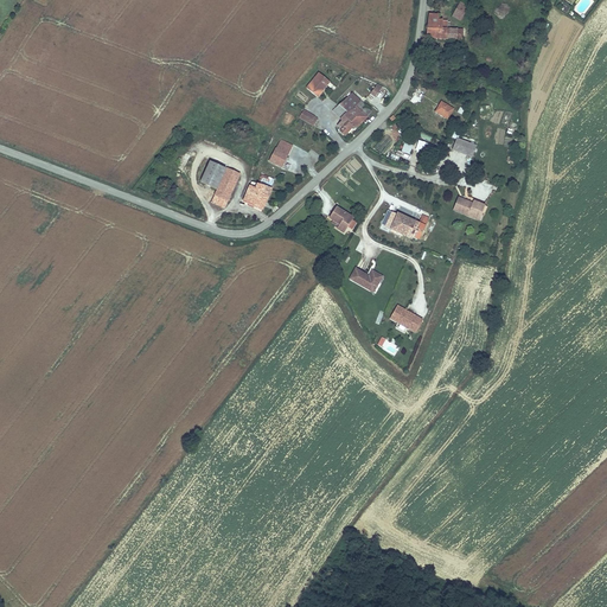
[(561,7),(566,13),(572,10),(568,4),(561,7)]
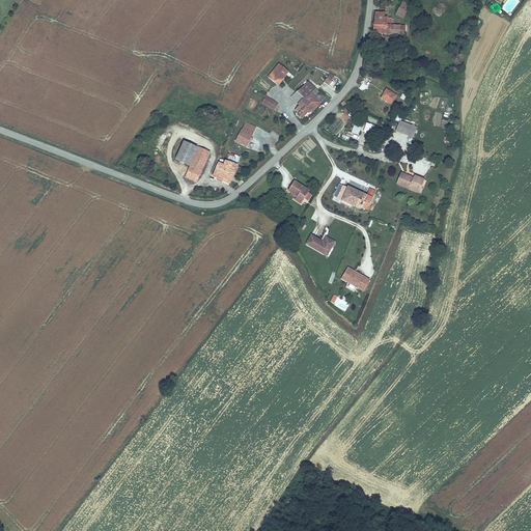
[(404,11),(401,9),(398,7),(396,14),(401,17),(404,11)]
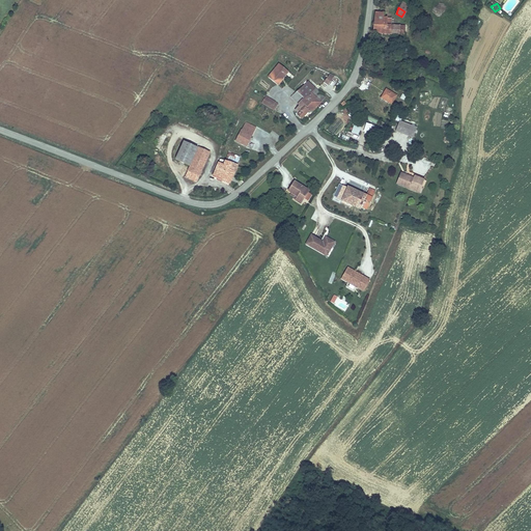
[(374,12),(372,32),(390,33),(389,25),(386,25),(386,18),(383,18),(382,14),(374,12)]
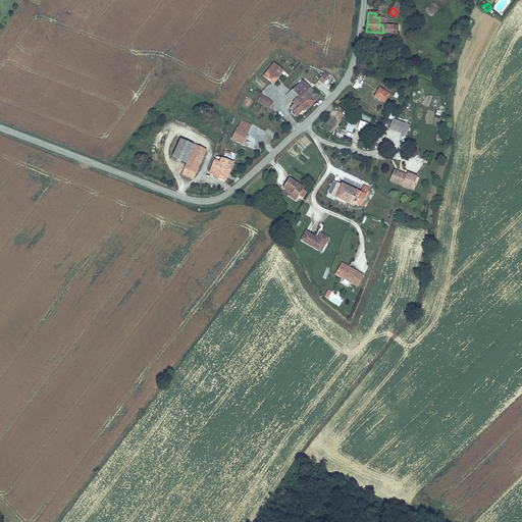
[(382,24),(383,33),(393,33),(393,24),(382,24)]
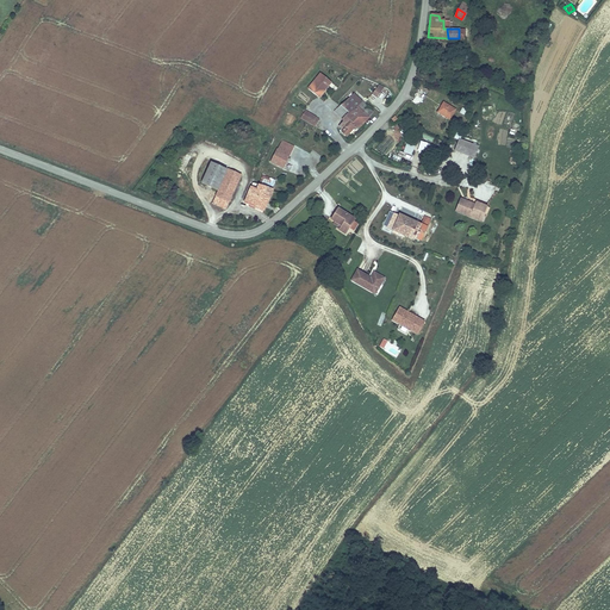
[(330,81),(321,73),(309,87),(318,97),(330,81)]
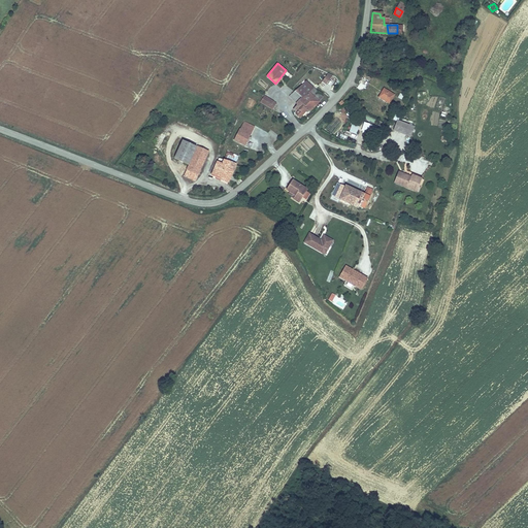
[(310,89),(312,87),(305,79),(299,86),(298,86),(294,90),(300,97),(302,99),(310,89)]
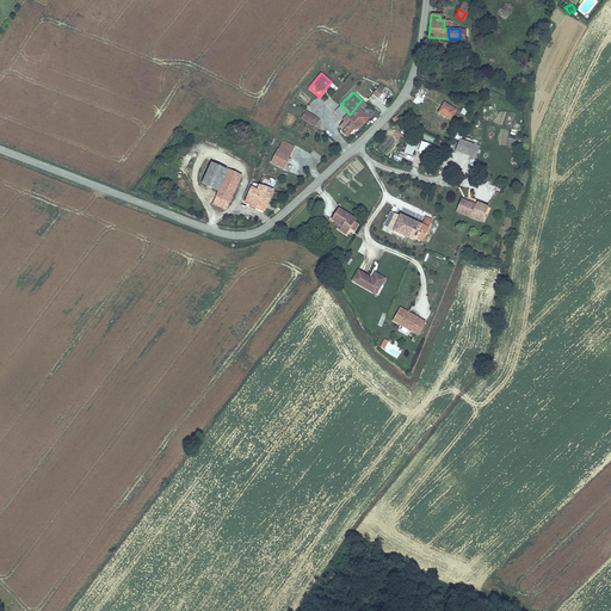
[(374,110),(364,103),(362,100),(359,103),(365,109),(364,110),(369,115),(374,110)]
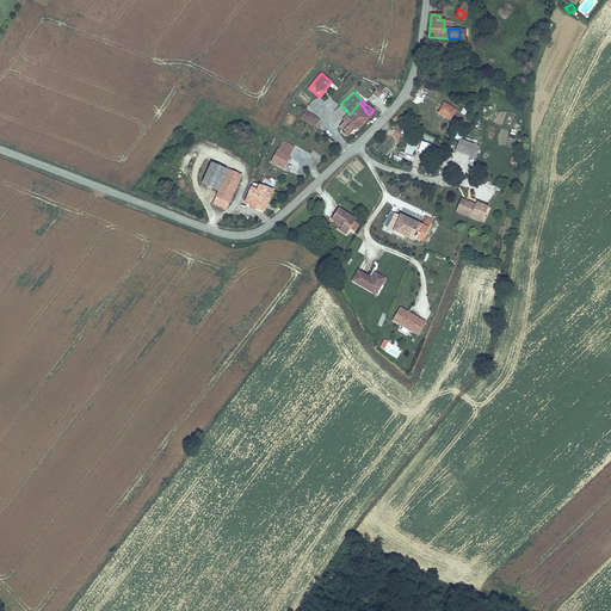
[(444,102),(438,112),(451,119),(457,109),(444,102)]
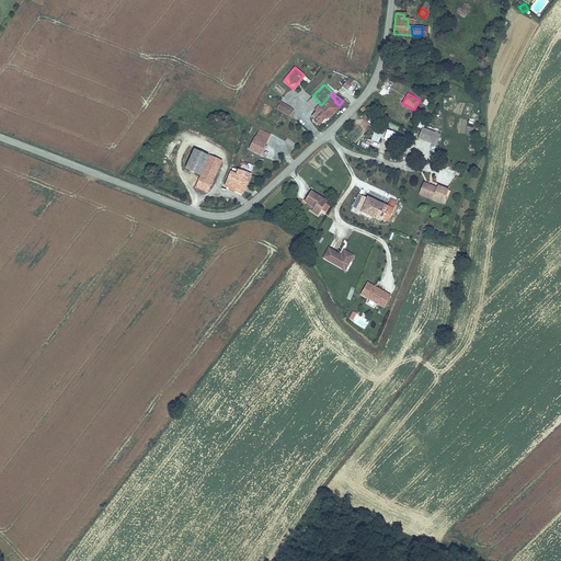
[(328,113),(330,115),(339,105),(334,101),(335,100),(330,94),(321,105),(328,113)]
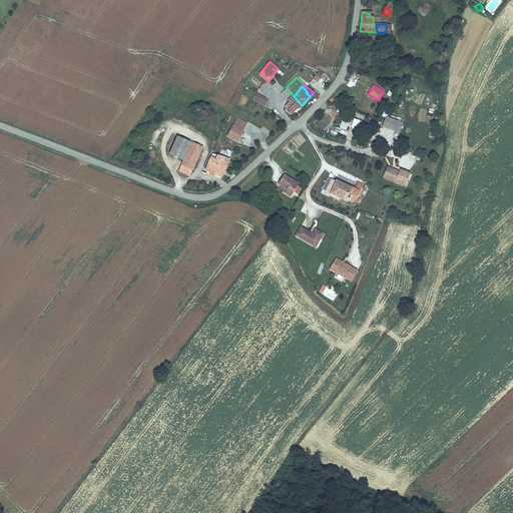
[(286,87),(281,92),(287,99),(292,94),(286,87)]
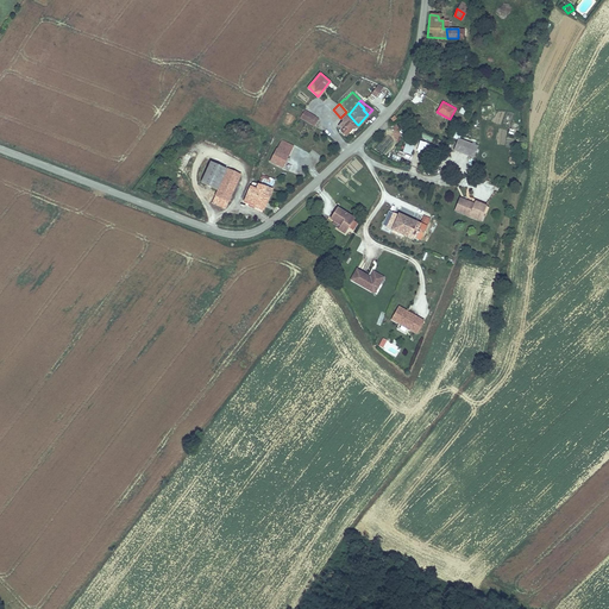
[(311,124),(314,117),(303,112),(300,118),(311,124)]
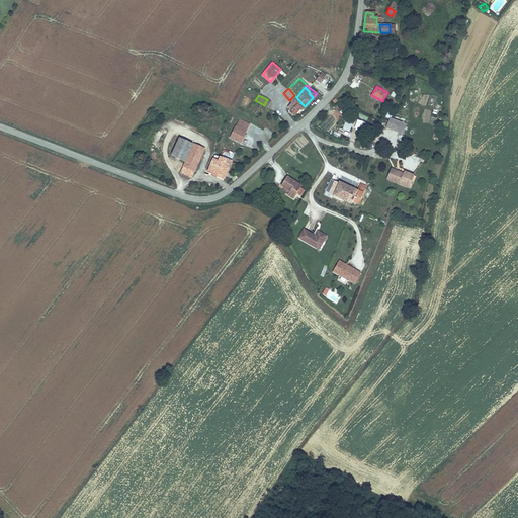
[(294,95),(289,100),(290,102),(289,104),(292,107),(291,109),(289,111),(293,115),(303,104),(296,97),(294,95)]
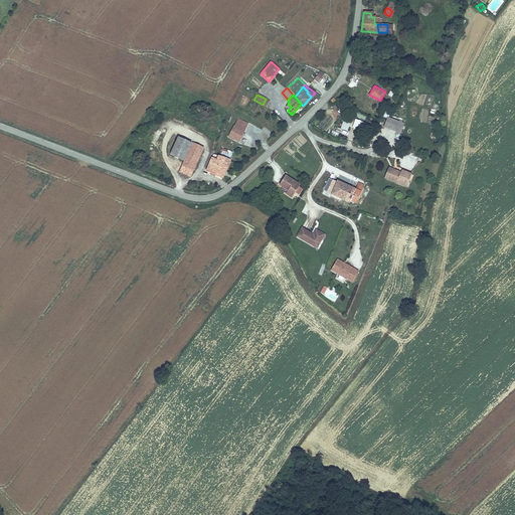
[(384,127),(400,133),(404,123),(387,117),(384,127)]
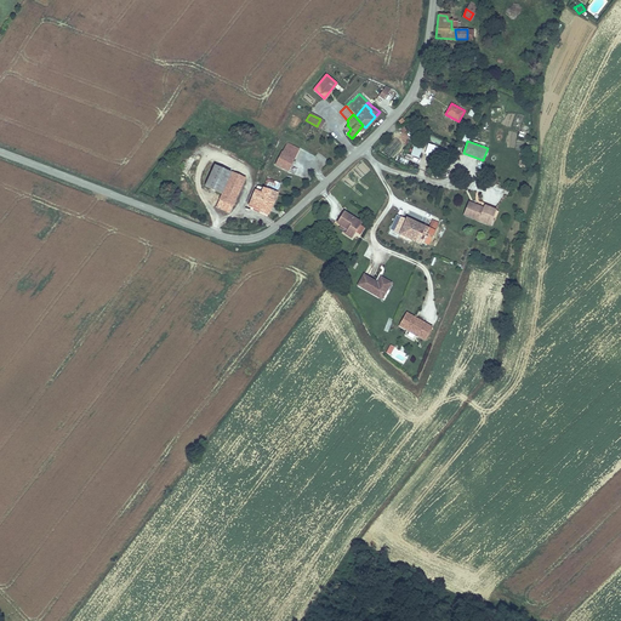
[(289,170),(300,148),(288,143),(284,153),(281,152),(277,164),(289,170)]
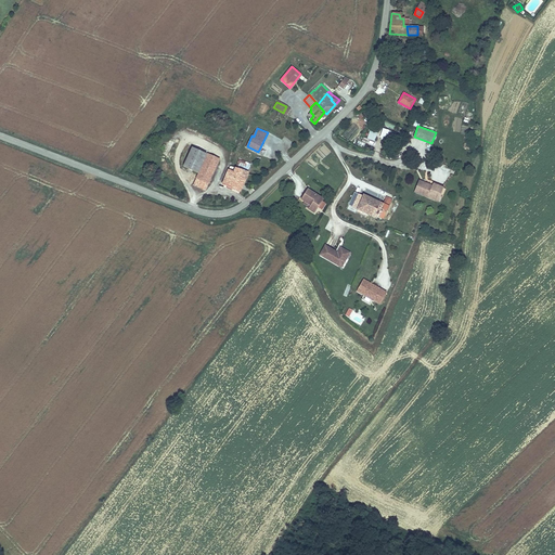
[(368,138),(374,141),(377,132),(370,130),(368,138)]
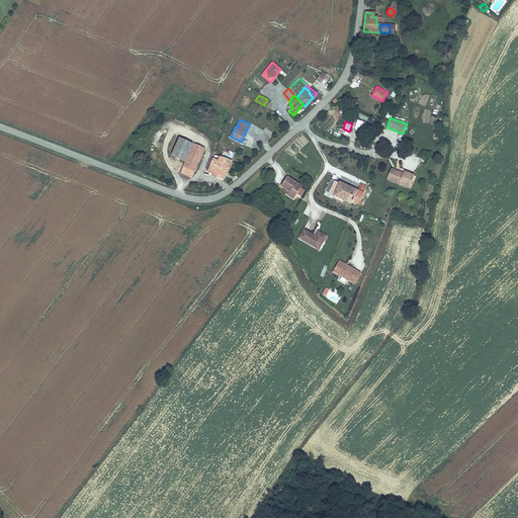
[(186,161),(192,144),(178,138),(171,154),(186,161)]
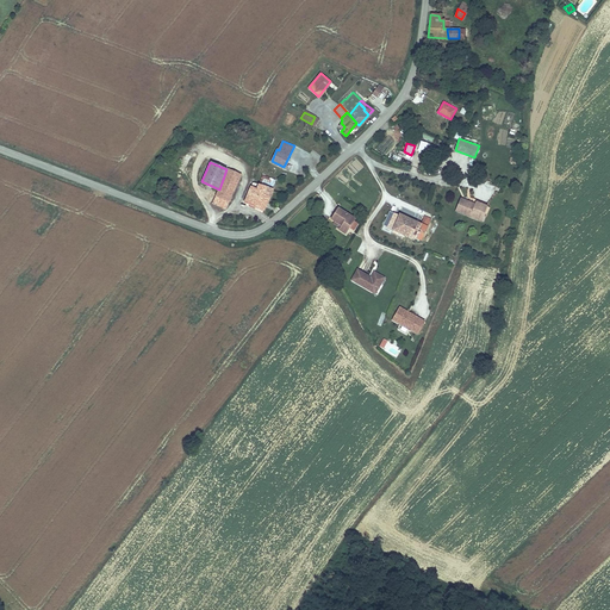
[(240,175),(226,169),(219,190),(231,194),(240,175)]
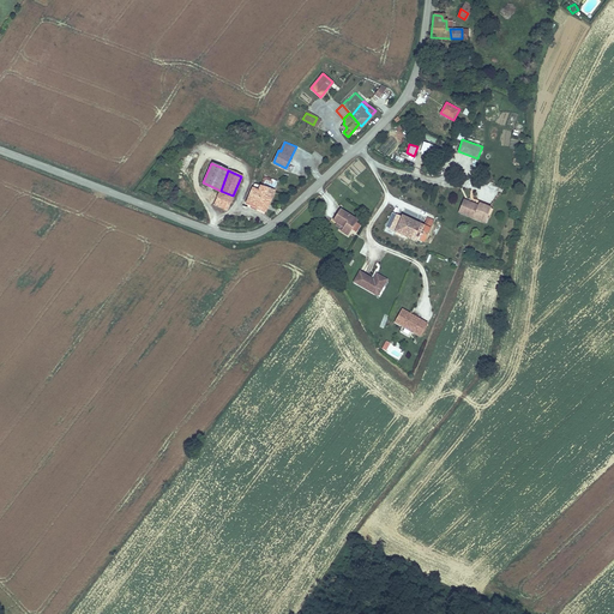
[(260,184),(272,188),(276,180),(264,174),(260,184)]
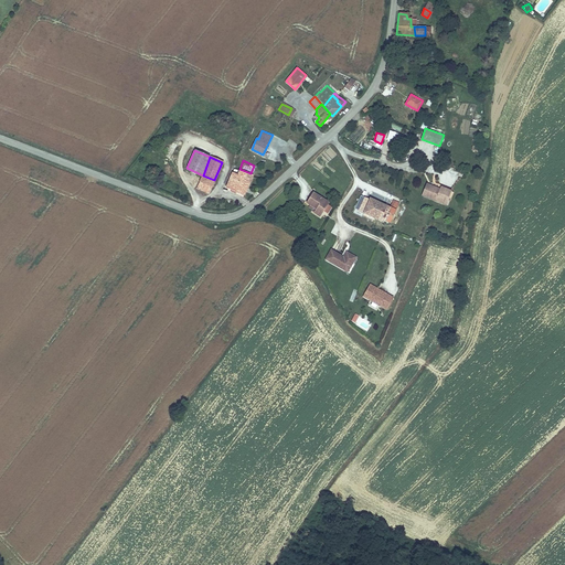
[(244,195),(253,174),(251,173),(240,169),(235,167),(227,187),(244,195)]
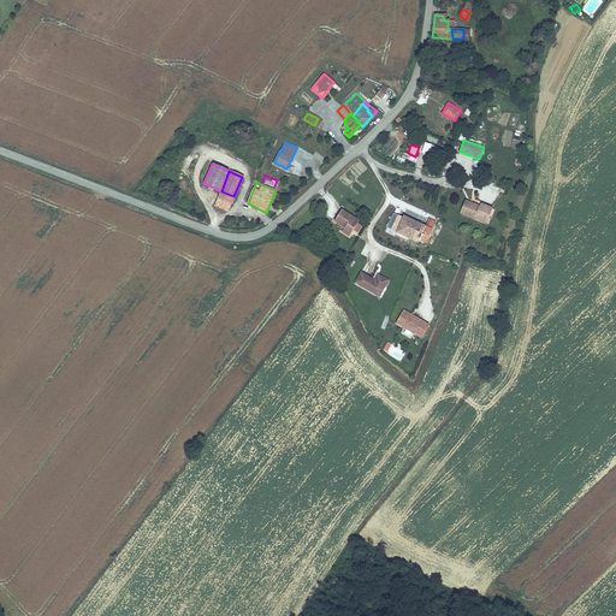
[(234,196),(221,191),(215,205),(227,211),(234,196)]
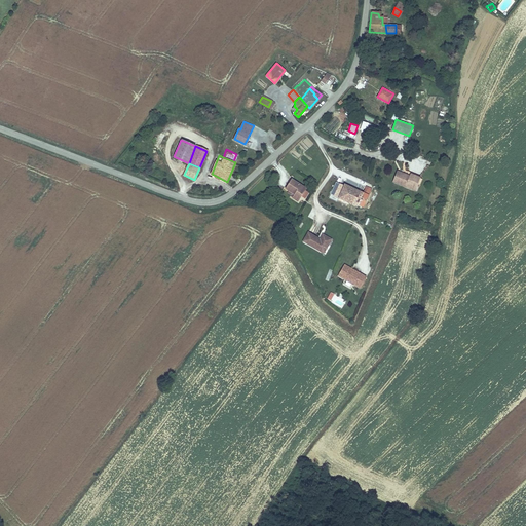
[(409,175),(397,170),(391,182),(414,190),(418,182),(415,181),(417,175),(410,173),(409,175)]
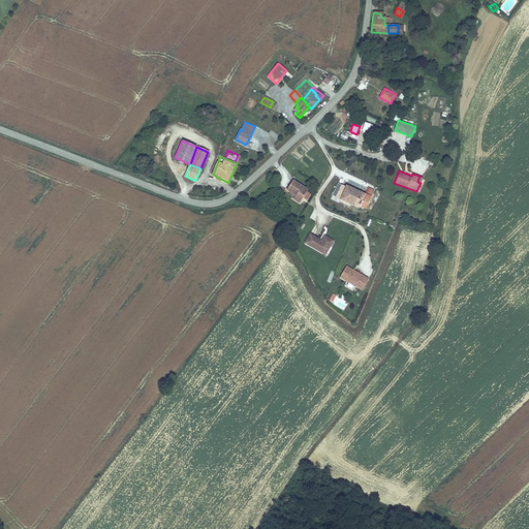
[(340,198),(359,208),(360,205),(365,193),(345,184),(345,185),(338,182),(334,190),(337,191),(335,196),(340,198)]
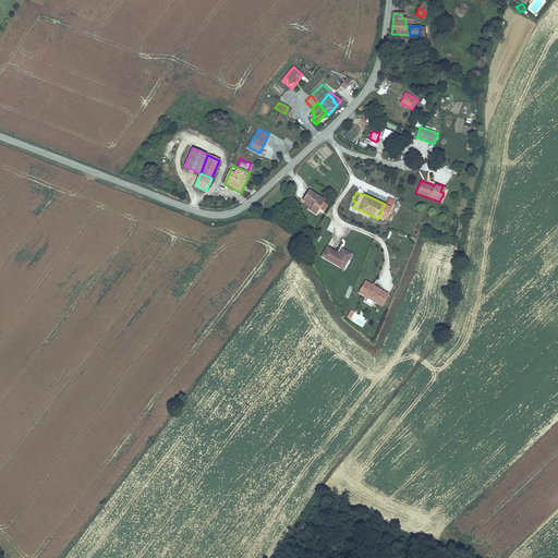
[(310,209),(307,214),(314,217),(322,202),(306,193),(301,204),(304,205),(310,209)]
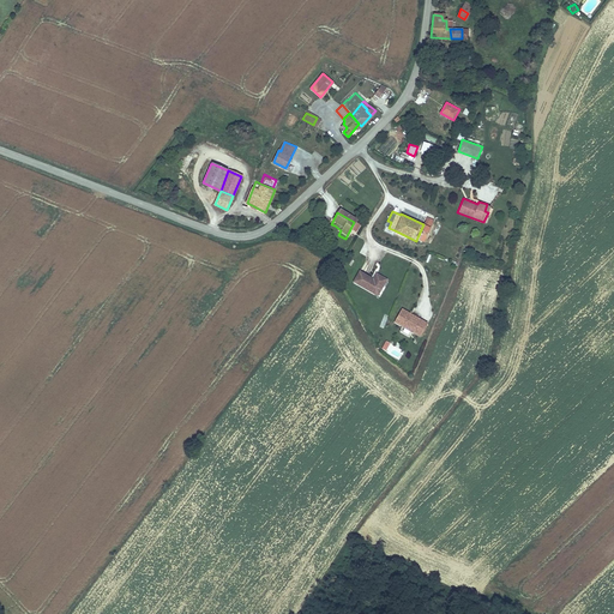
[(423,241),(434,220),(427,216),(423,224),(417,238),(423,241)]
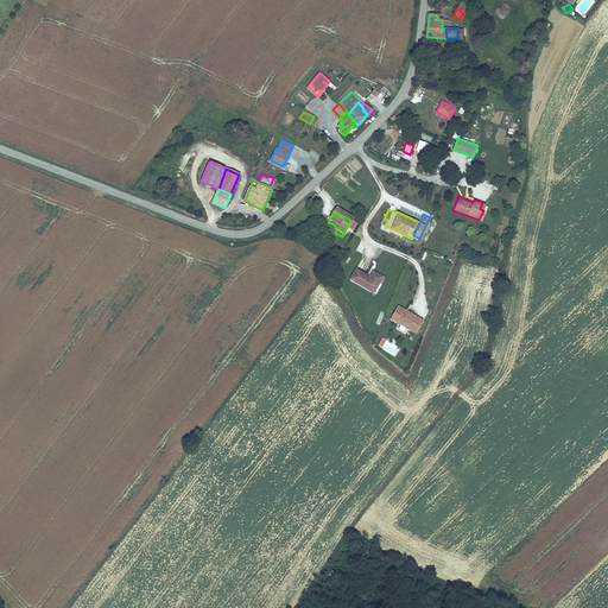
[(371,291),(380,274),(372,270),(369,274),(355,267),(349,279),(371,291)]
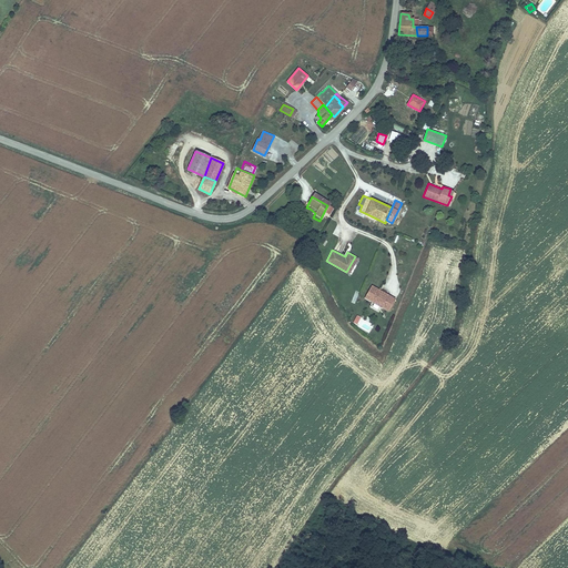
[(350,273),(358,257),(355,256),(346,272),(350,273)]
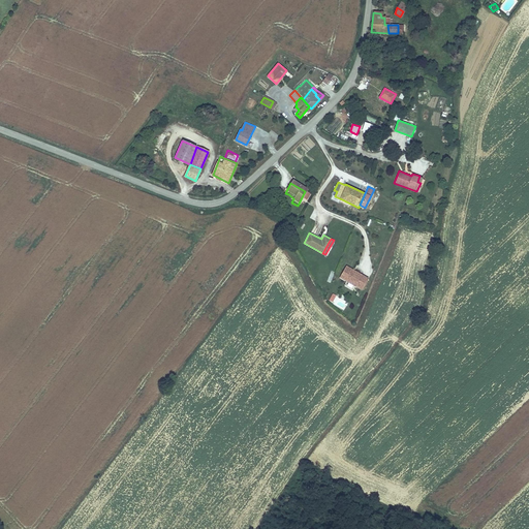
[(364,290),(370,279),(356,272),(356,274),(354,273),(354,271),(347,267),(341,278),(364,290)]
